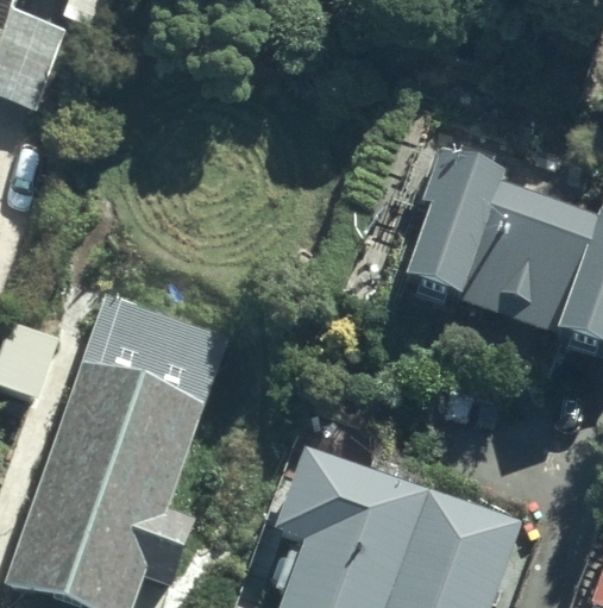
[(0,100),(36,113),(75,0),(0,0),(0,100)]
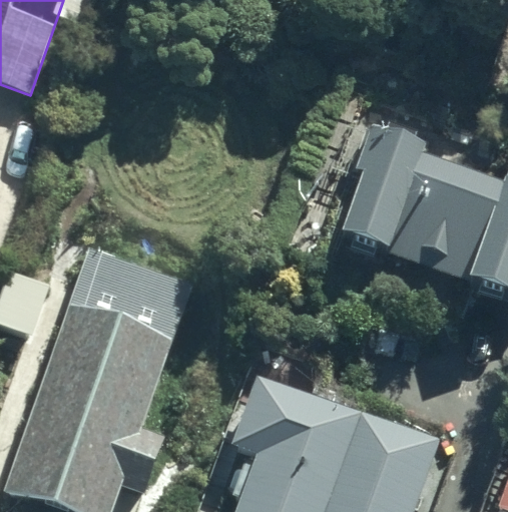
[(425,142),(373,124),(356,166),(365,170),(341,229),(468,281),(472,271),(507,284),(507,156),(498,181),(421,150),(425,142)]
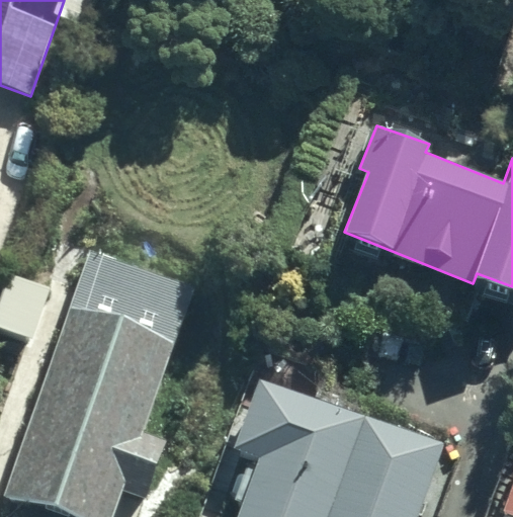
[(192,286),(87,250),(3,497),(63,516),(109,516),(120,487),(145,495),(163,443),(142,436),(192,286)]
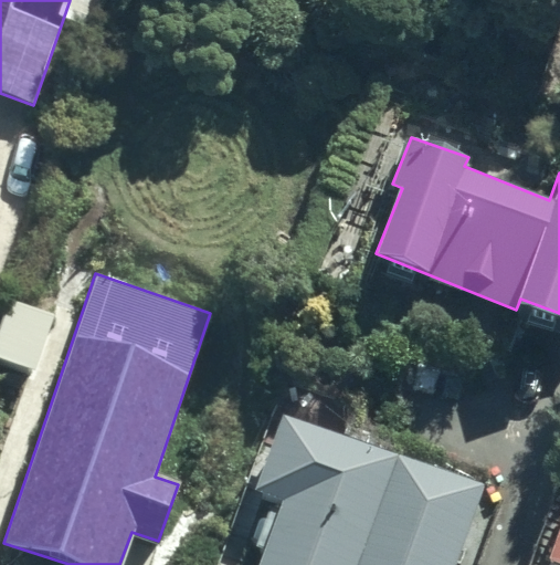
[(456,564),(485,483),(281,412),(253,491),(277,500),(273,513),(263,509),(252,542),(265,547),(257,564),(456,564)]
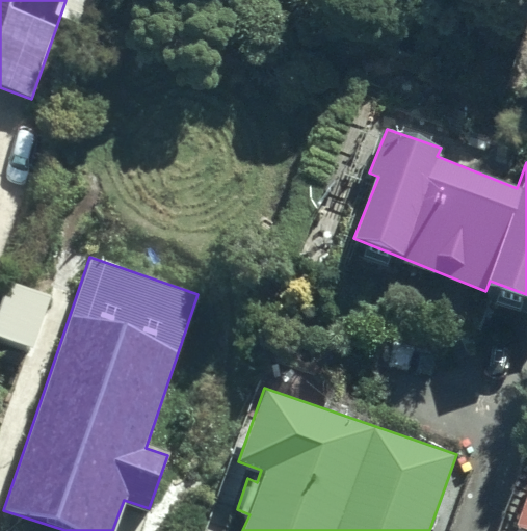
[(526,530),(526,483),(509,530),(526,530)]
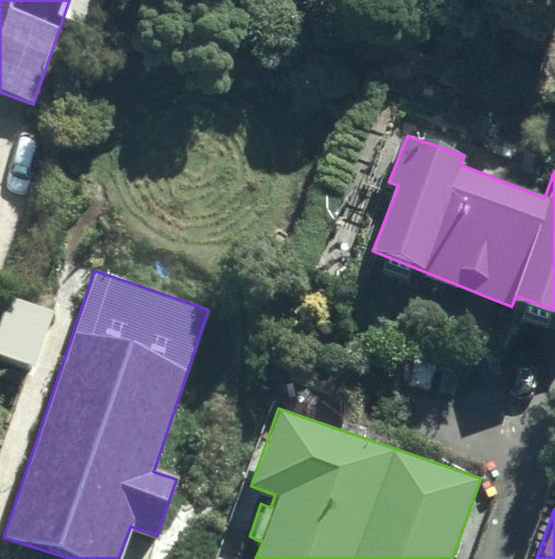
All buildings are outlined.
